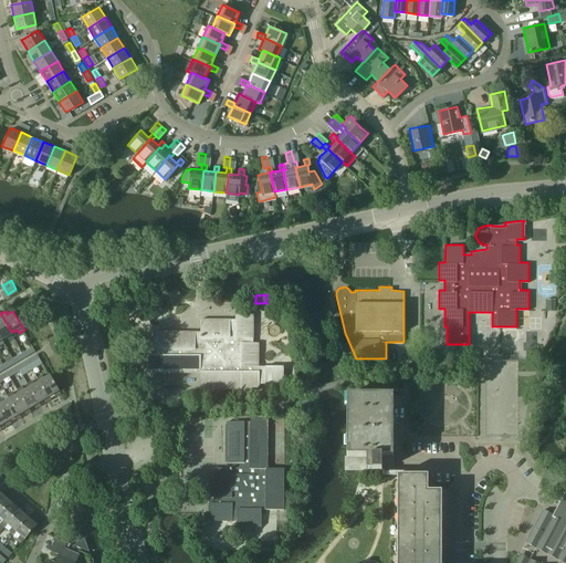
[(200,330),(154,330),(154,353),(148,353),(148,372),(200,372),(200,387),(260,387),(260,382),(284,382),(284,364),(265,364),(259,364),(259,341),(253,341),(253,312),(236,312),(236,318),(200,318),(200,330)]
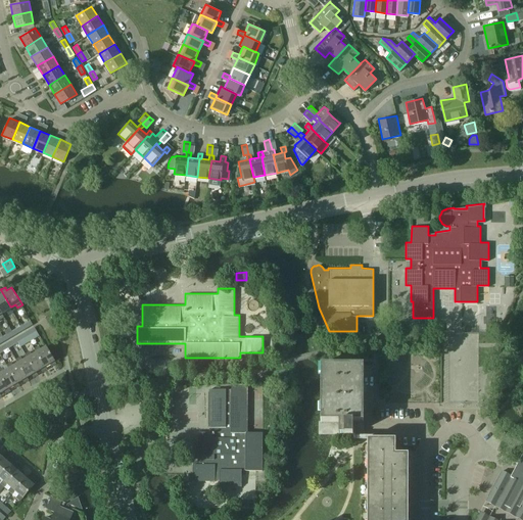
[(0,310),(1,313),(2,312),(6,310),(8,313),(13,311),(11,306),(10,306),(2,292),(0,293),(0,310)]
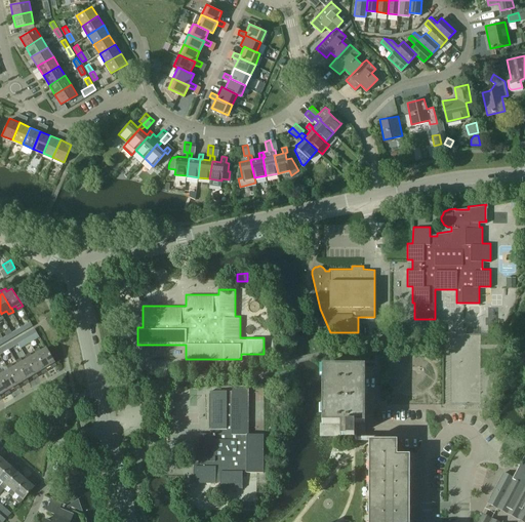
[(22,325),(24,329),(33,324),(30,320),(22,325)]
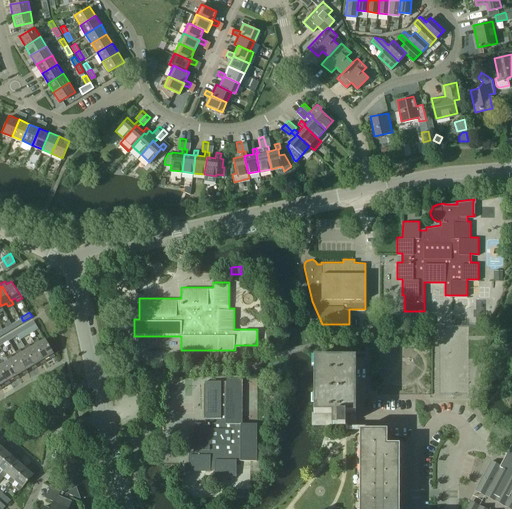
[(14,326),(23,321),(21,317),(12,322),(14,326)]
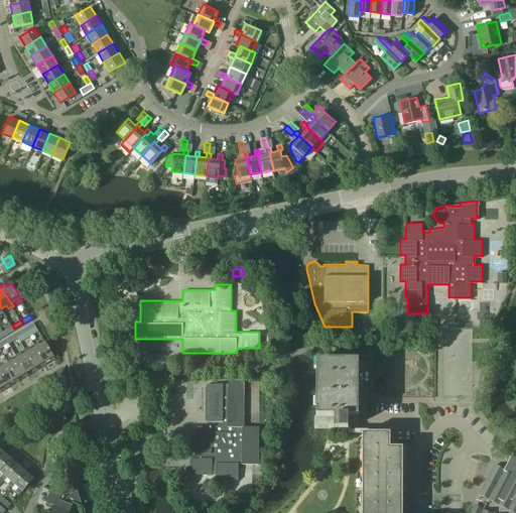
[(33,322),(24,327),(26,331),(35,325),(33,322)]
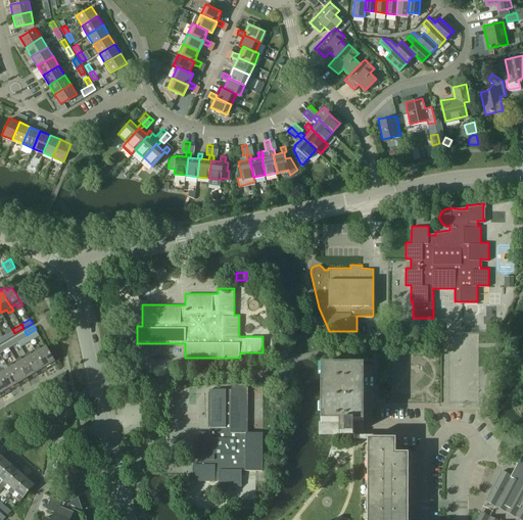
[(5,339),(14,333),(12,329),(3,335),(5,339)]
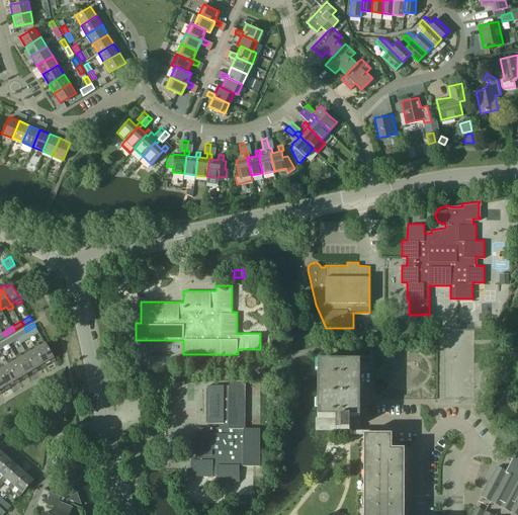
[(17,337),(26,332),(24,328),(15,333),(17,337)]
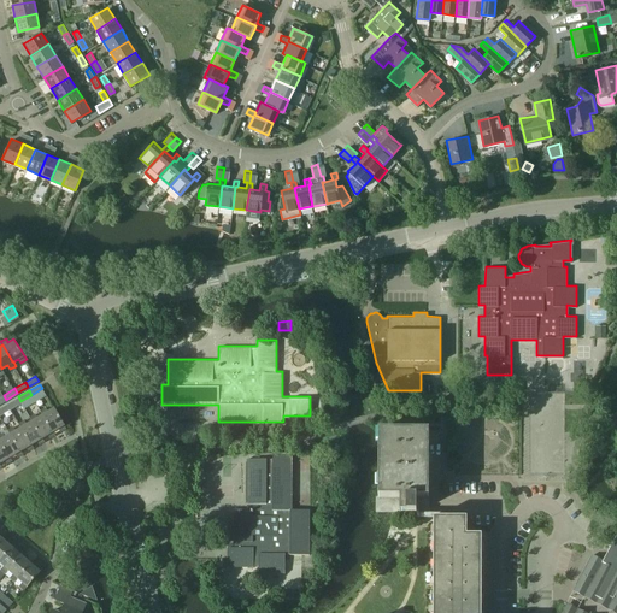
[(10,407),(21,401),(18,396),(7,404),(10,407)]
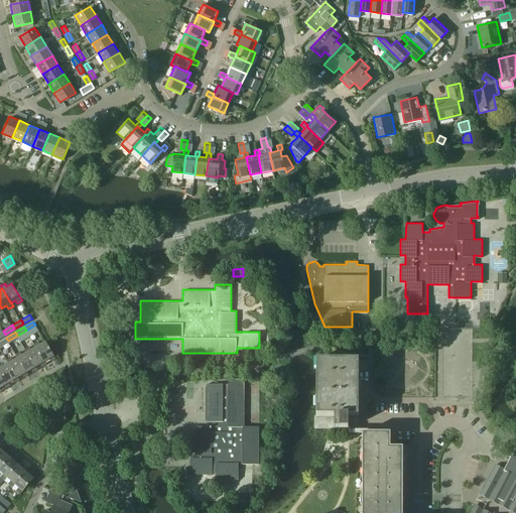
[(0,346),(8,341),(6,338),(0,341),(0,346)]
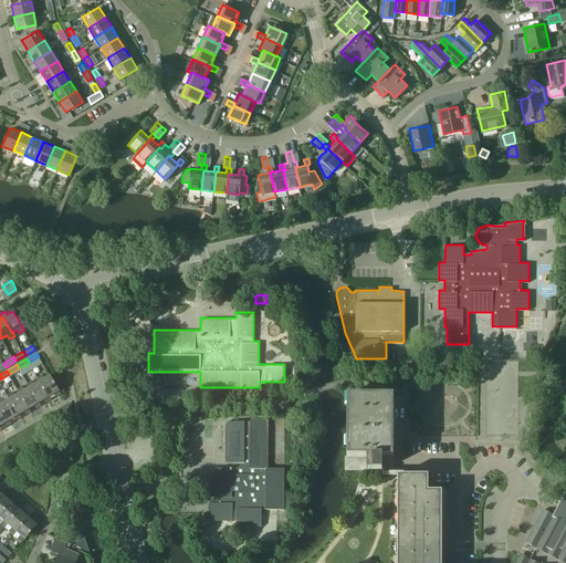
[(49,395),(54,392),(55,395),(61,393),(50,373),(44,376),(42,373),(37,376),(39,379),(40,379),(49,395)]
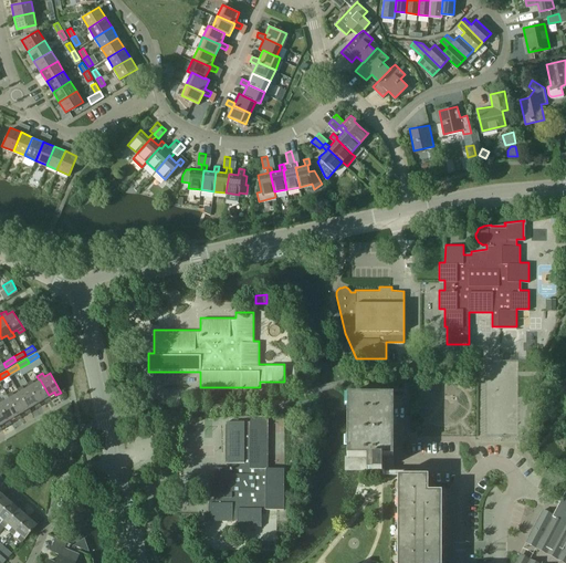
[(39,400),(44,398),(45,400),(51,398),(49,395),(40,379),(39,379),(34,383),(32,378),(27,382),(29,385),(30,385),(39,400)]
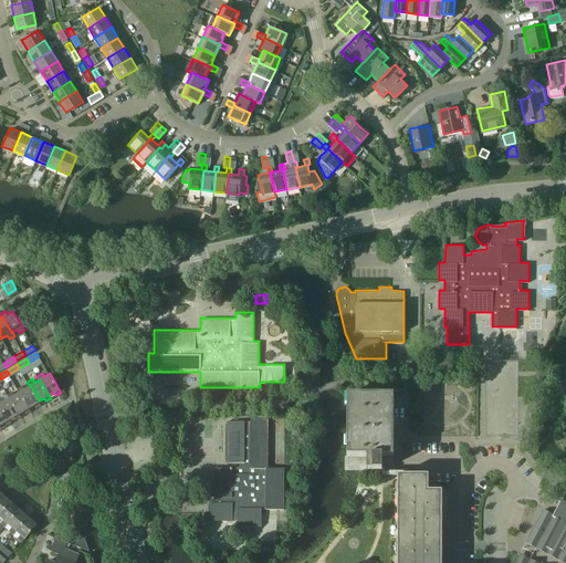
[(41,404),(39,400),(30,385),(29,385),(24,388),(22,384),(17,387),(19,392),(20,391),(29,407),(34,404),(35,407),(41,404)]
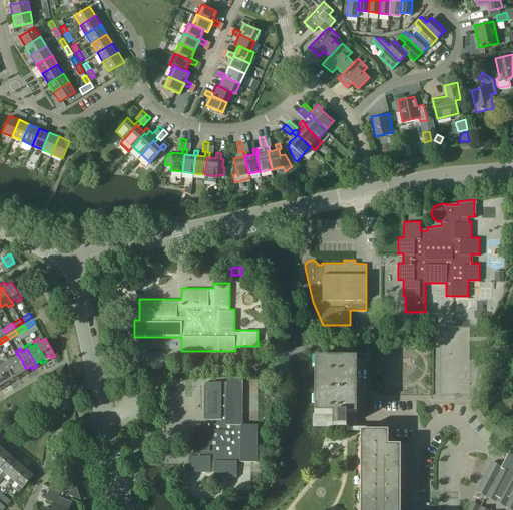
[(18,354),(17,355),(13,357),(11,354),(6,356),(8,360),(9,360),(17,374),(22,371),(23,374),(28,371),(26,369),(18,354)]
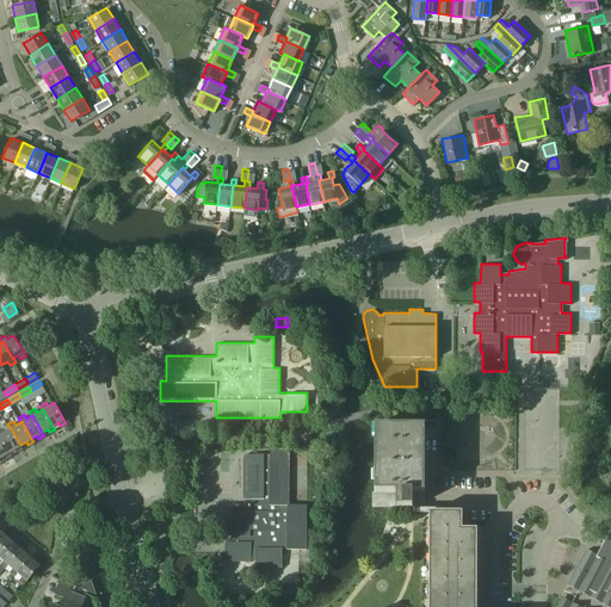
[(424,490),(425,425),(375,423),(375,503),(395,503),(395,506),(421,506),(421,490),(424,490)]
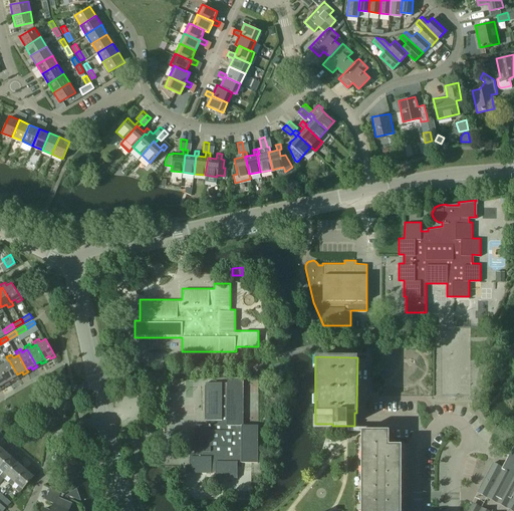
[(0,360),(0,365),(8,379),(13,376),(14,379),(19,377),(17,374),(9,360),(8,360),(4,363),(2,359),(0,360)]
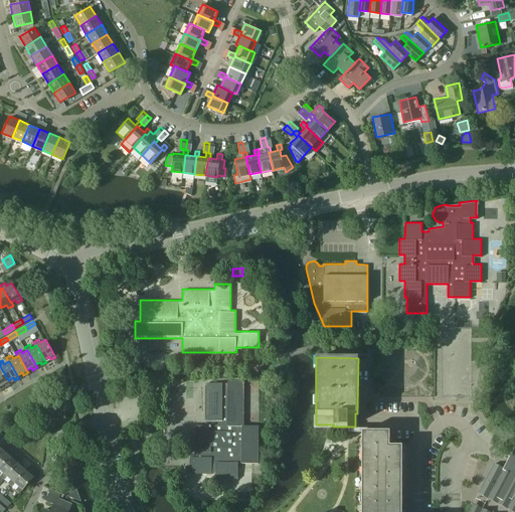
[(0,385),(4,383),(6,386),(10,383),(8,380),(0,366),(0,385)]
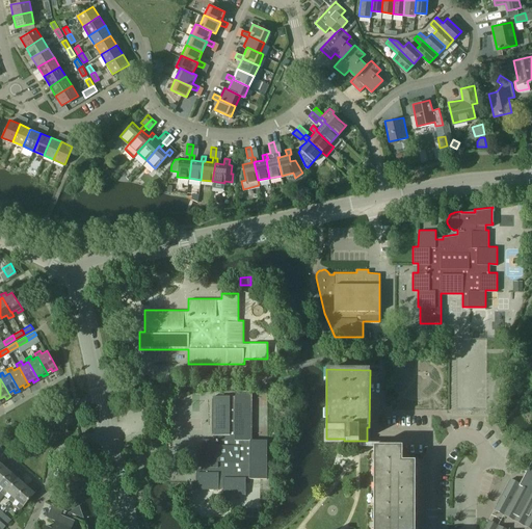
[(195,487),(222,488),(222,493),(245,493),(245,477),(267,477),(267,439),(251,439),(251,389),(235,389),(235,395),(213,394),(212,438),(201,438),(201,471),(195,471),(195,487)]
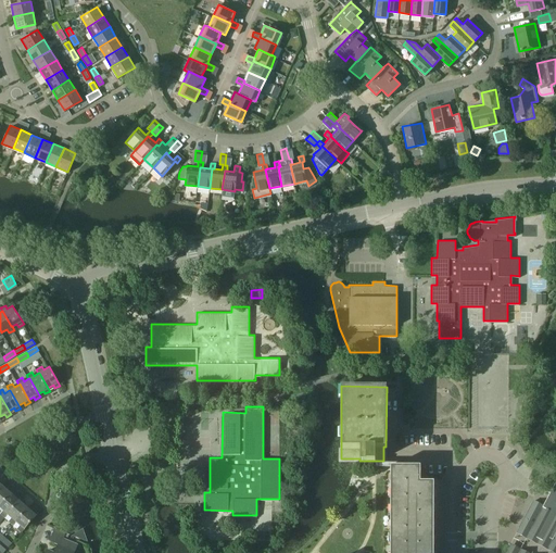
[(432,552),(433,480),(420,480),(420,477),(420,473),(420,464),(418,464),(390,464),(390,552),(432,552)]
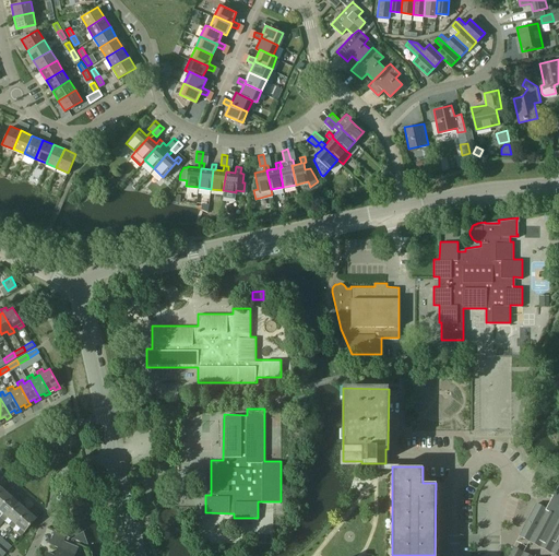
[(558,482),(546,508),(535,503),(521,529),(558,548),(558,482)]
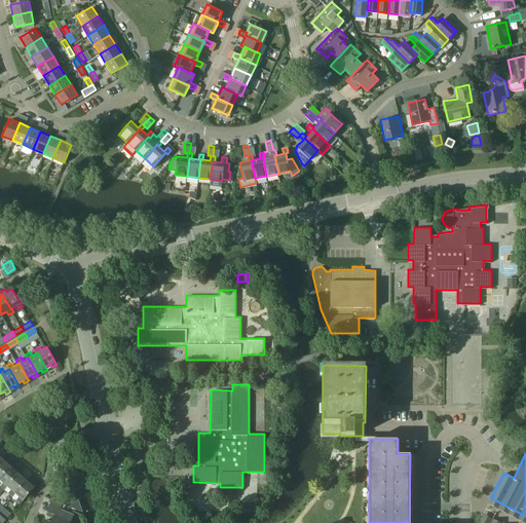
[(0,476),(9,464),(5,461),(8,458),(4,455),(1,457),(2,457),(0,459),(0,476)]
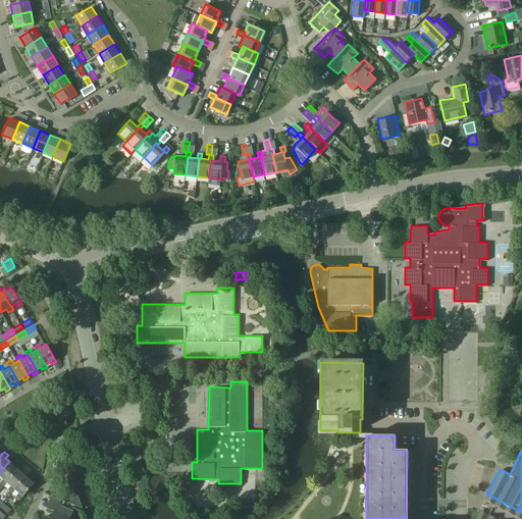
[(0,472),(0,475),(3,477),(0,480),(4,484),(7,481),(6,481),(17,468),(13,465),(15,462),(11,459),(9,461),(0,472)]
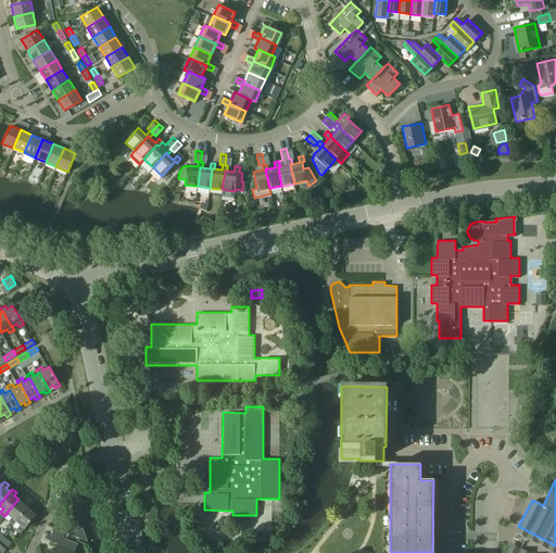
[(7,513),(8,513),(11,516),(9,519),(13,524),(15,520),(15,519),(27,506),(23,502),(25,500),(21,495),(19,499),(7,513)]
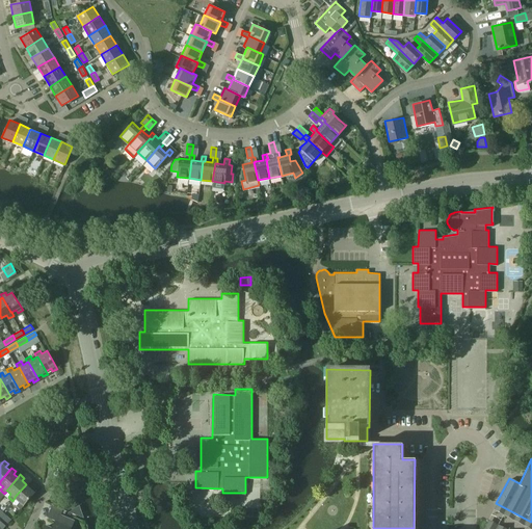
[(28,481),(26,484),(15,497),(15,498),(19,501),(17,504),(21,508),(34,492),(30,487),(32,485),(28,481)]
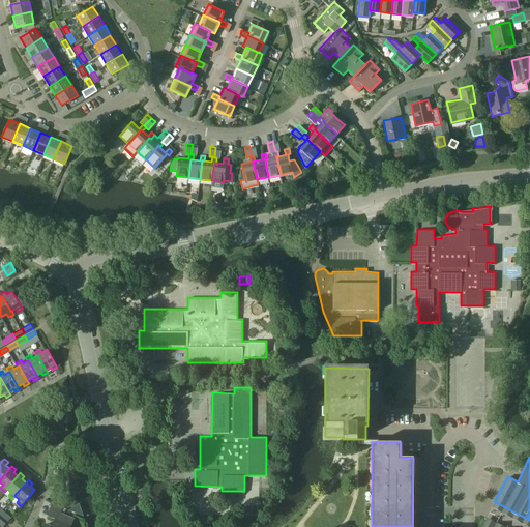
[(79,502),(69,508),(83,514),(79,502)]
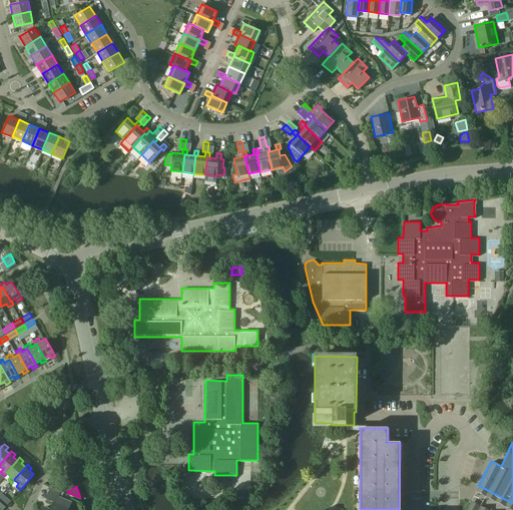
[(66,509),(71,500),(48,491),(45,497),(55,501),(51,509),(43,506),(41,509),(66,509)]
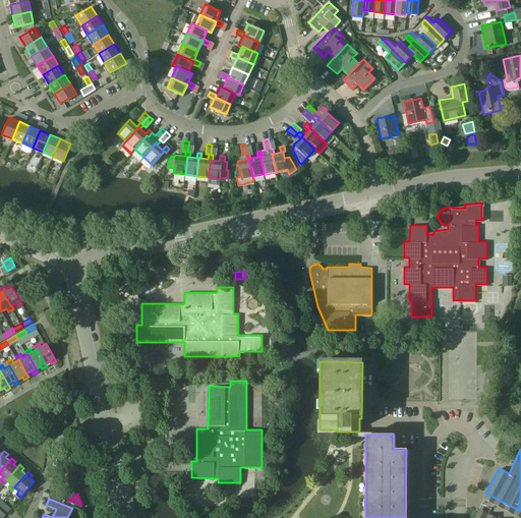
[(3,501),(0,504),(7,511),(10,508),(3,501)]
